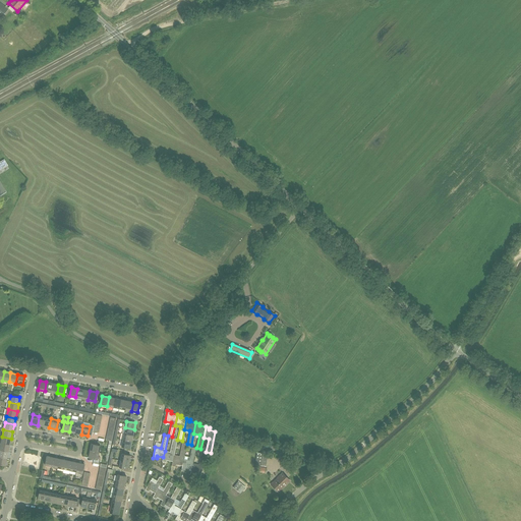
[(10,445),(11,439),(2,437),(1,443),(10,445)]
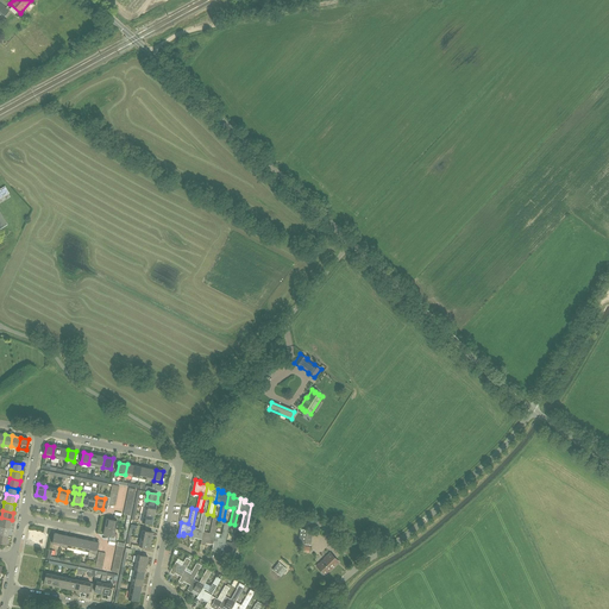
[(203,532),(207,514),(202,513),(199,528),(193,527),(190,534),(189,540),(194,540),(195,538),(202,540),(203,532)]
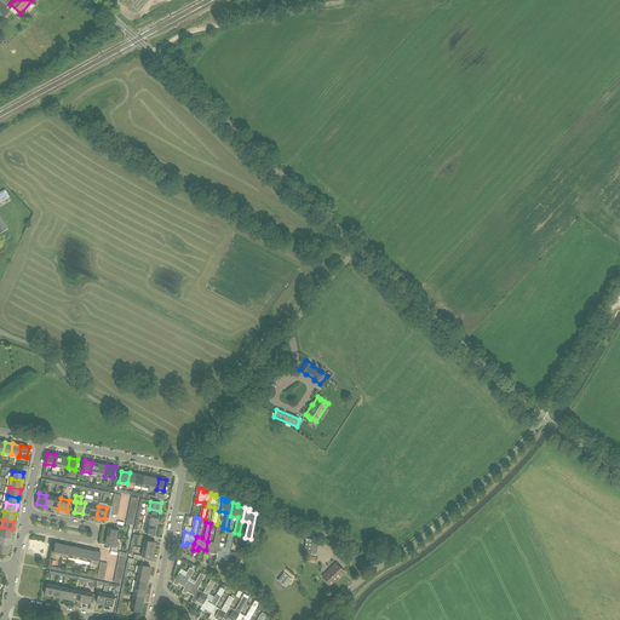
[(155,534),(156,526),(147,523),(144,532),(155,534)]
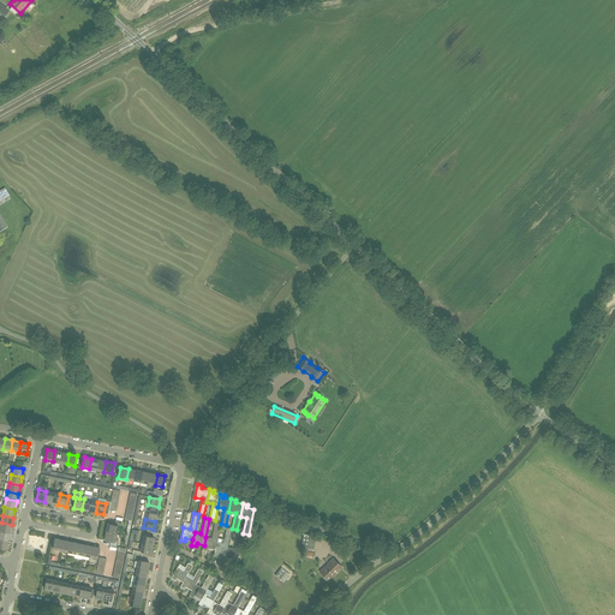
[(0,531),(10,533),(12,525),(1,523),(0,526),(0,531)]
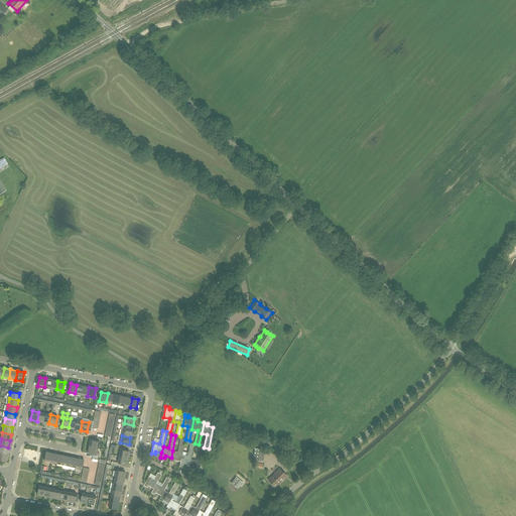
[(181,455),(185,439),(180,438),(178,452),(172,450),(171,458),(170,462),(174,463),(174,460),(180,462),(181,455)]
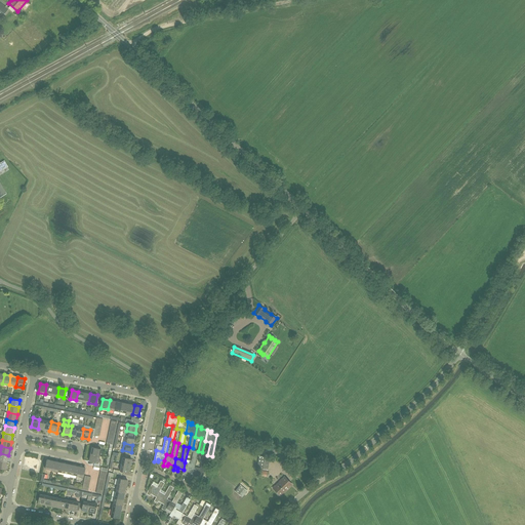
[(90,454),(99,456),(101,449),(92,447),(90,454)]
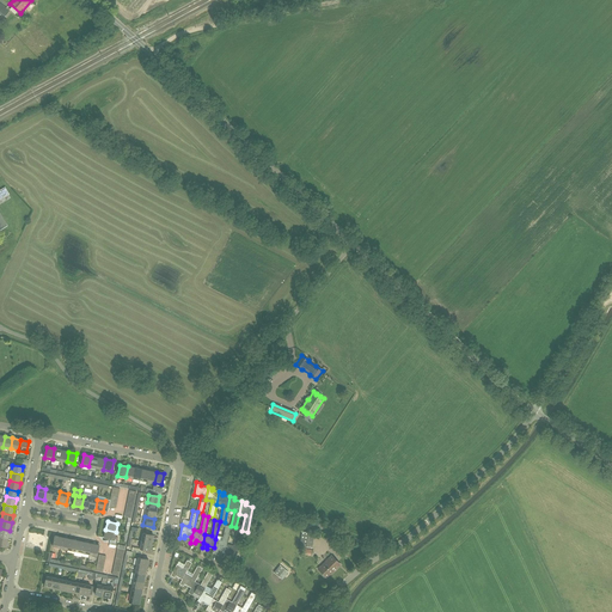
[(227,544),(231,526),(226,525),(222,540),(215,539),(214,548),(213,552),(218,554),(218,550),(225,552),(227,544)]
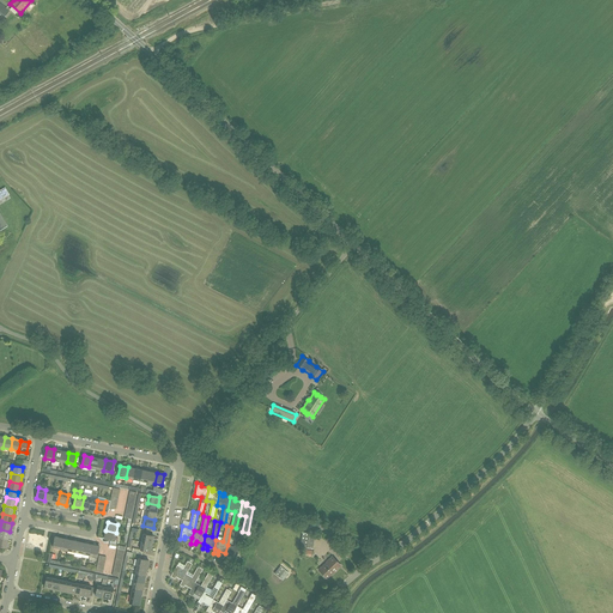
[(0,538),(8,540),(10,532),(0,529),(0,538)]
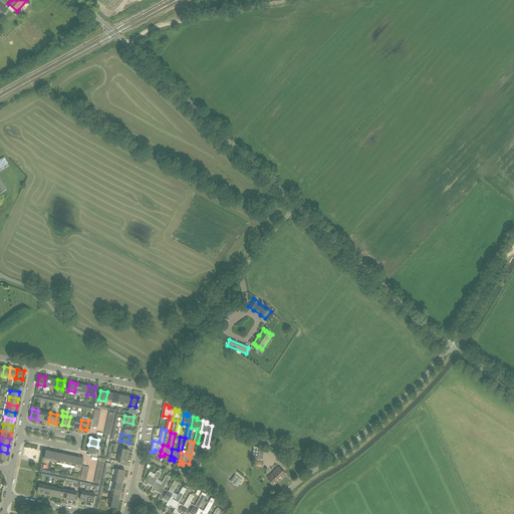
[(96,453),(97,447),(88,445),(87,451),(96,453)]
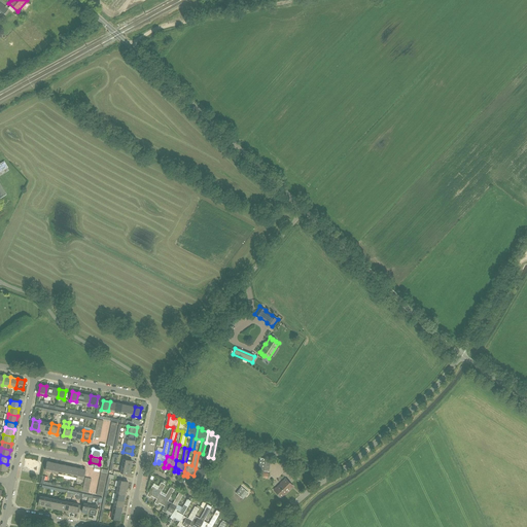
[(204,480),(208,457),(204,456),(201,469),(196,468),(194,476),(192,480),(197,481),(198,478),(204,480)]
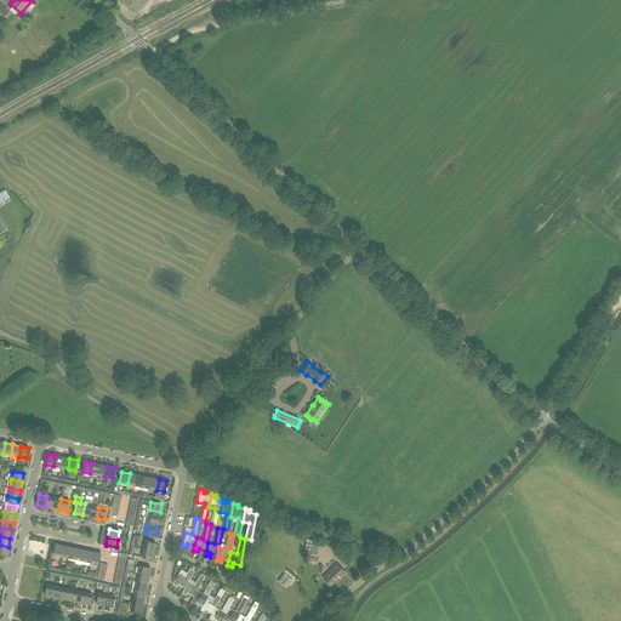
[(143,550),(154,551),(157,543),(146,541),(143,550)]
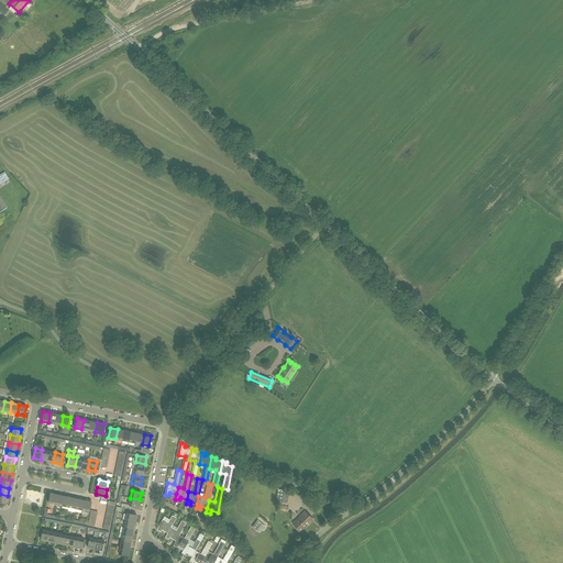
[(56,504),(57,495),(51,493),(48,503),(56,504)]
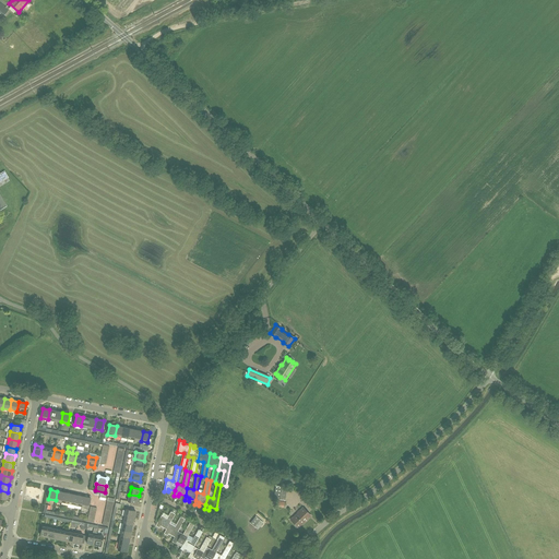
[(138,503),(139,496),(129,495),(128,501),(138,503)]
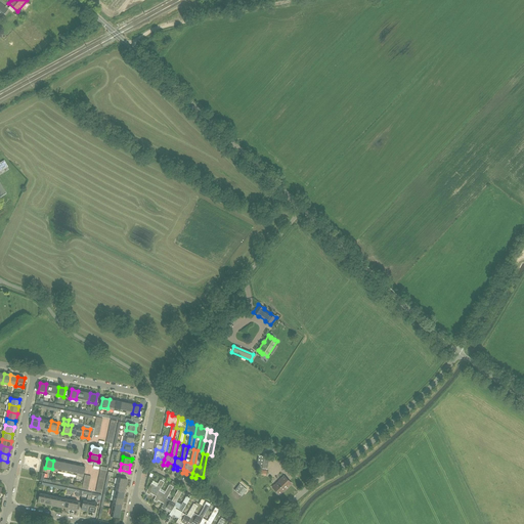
[(83,478),(83,476),(85,467),(78,466),(76,475),(79,475),(79,477),(83,478)]
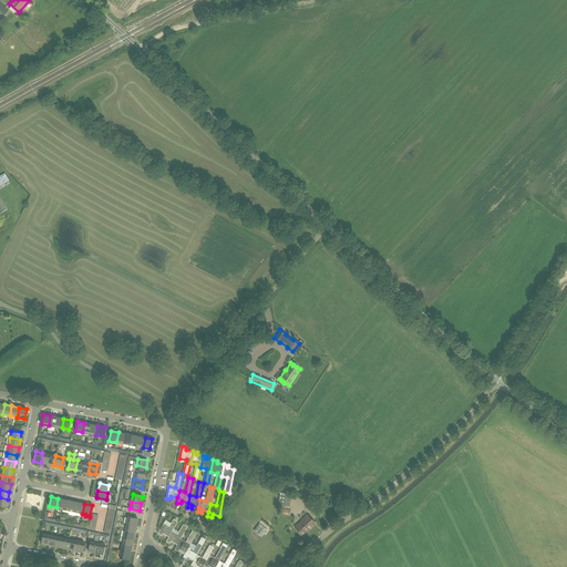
[(295,527),(302,536),(316,523),(307,515),(295,527)]
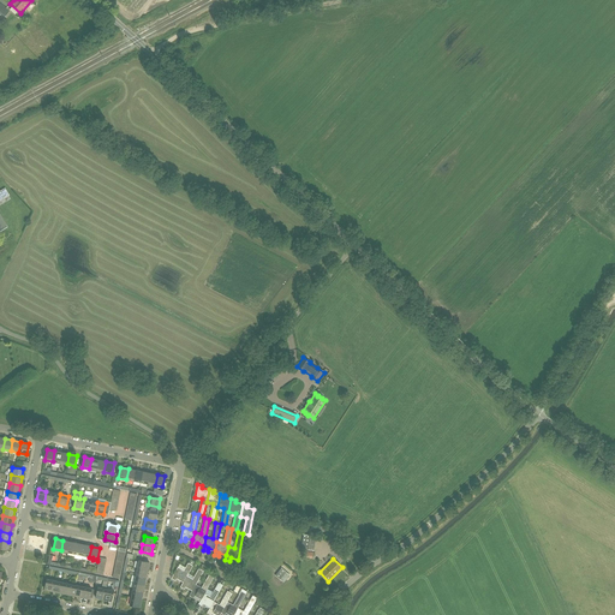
[(137,568),(148,571),(149,562),(138,560),(137,568)]
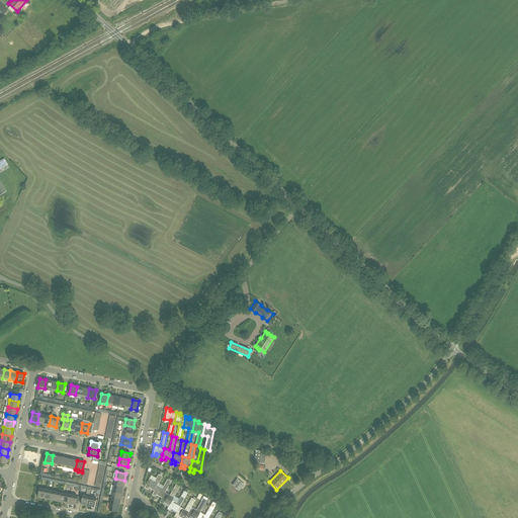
[(158,485),(162,477),(159,475),(155,481),(150,478),(145,487),(148,489),(149,487),(154,490),(154,491),(158,485)]
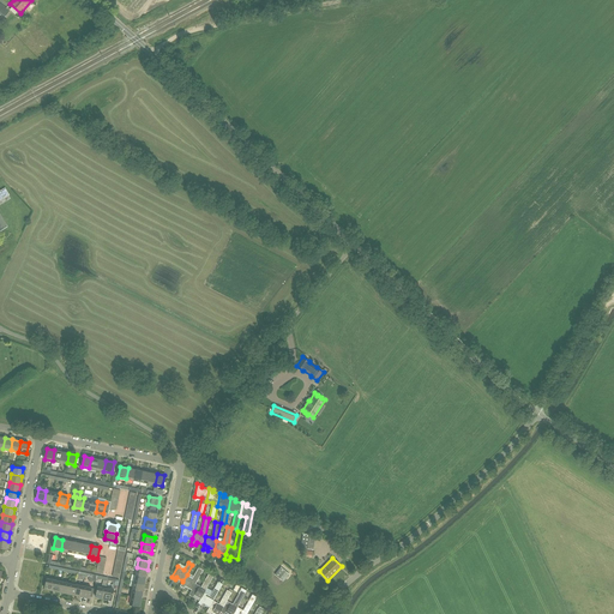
[(196,583),(203,570),(199,567),(192,578),(187,575),(182,582),(182,581),(180,587),(184,589),(186,587),(192,590),(196,583)]
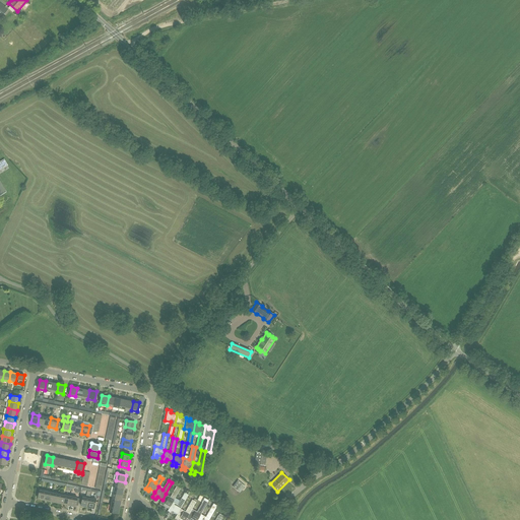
[(245,486),(242,483),(238,480),(233,486),(240,493),(245,486)]
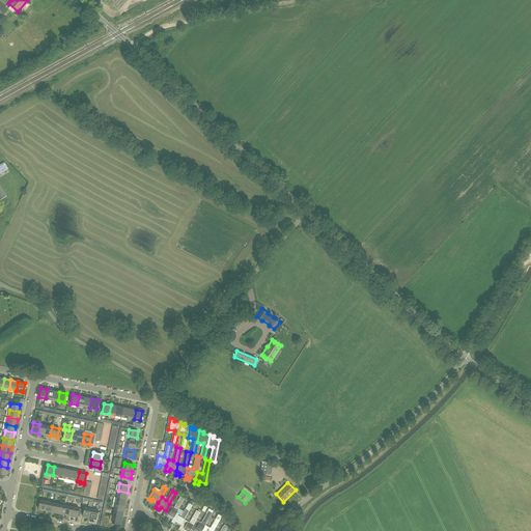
[(176,512),(185,498),(180,496),(174,507),(169,504),(166,510),(163,514),(167,516),(168,514),(173,518),(176,512)]
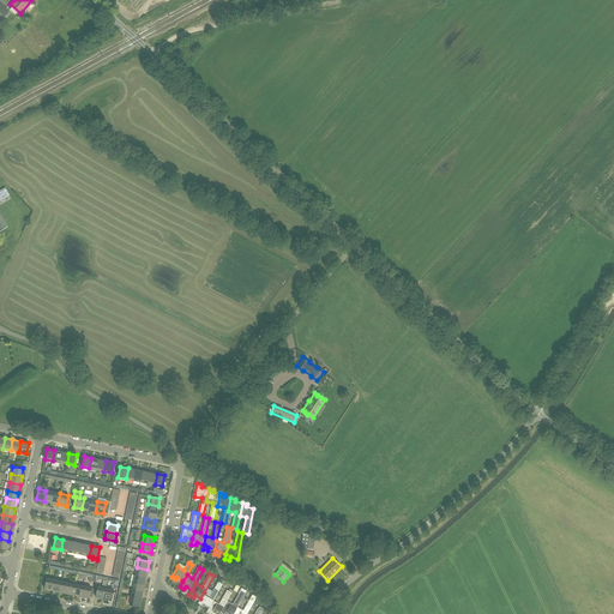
[(53,590),(54,579),(47,578),(44,589),(53,590)]
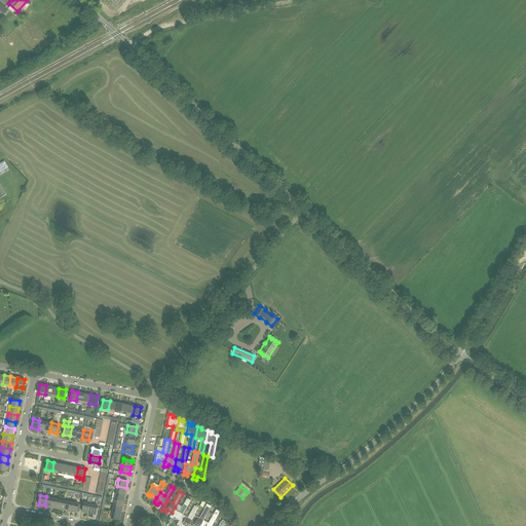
[(183,515),(191,500),(187,498),(180,510),(175,508),(172,513),(170,517),(173,519),(174,517),(180,520),(183,515)]
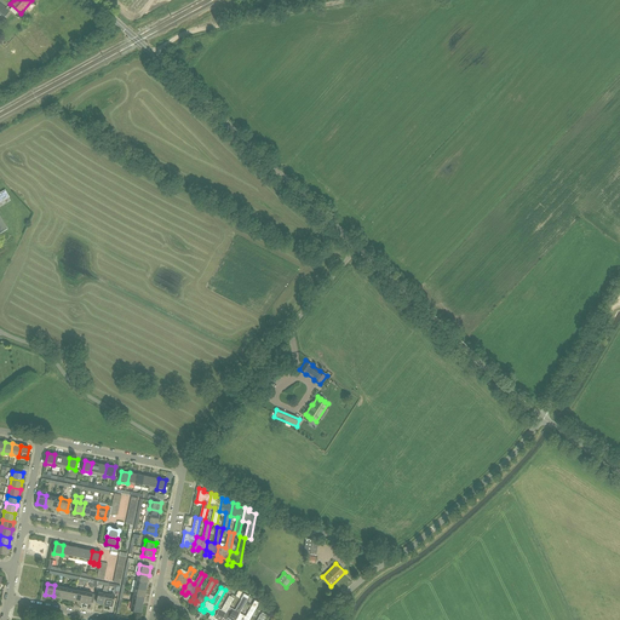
[(84,591),(81,602),(90,603),(92,593),(84,591)]
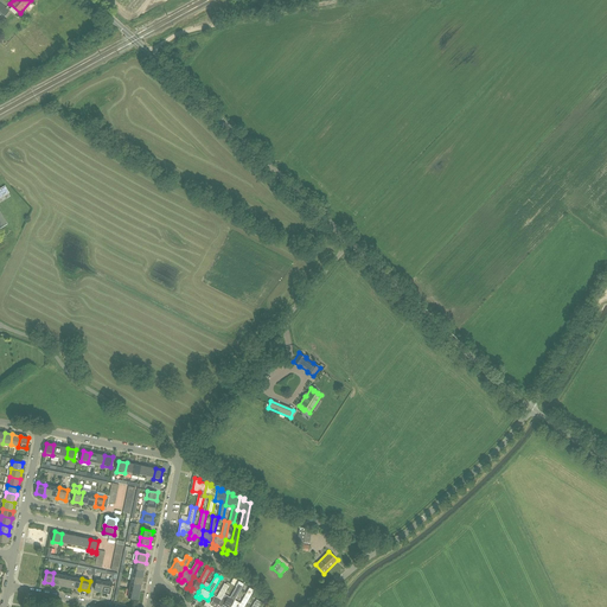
[(102,592),(104,581),(96,580),(94,590),(102,592)]
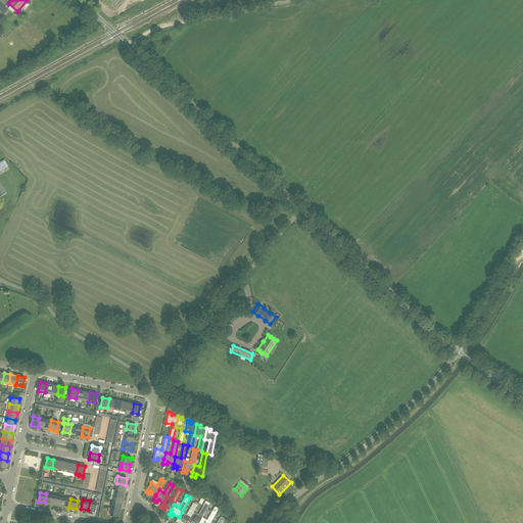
[(90,501),(88,510),(95,511),(96,502),(90,501)]
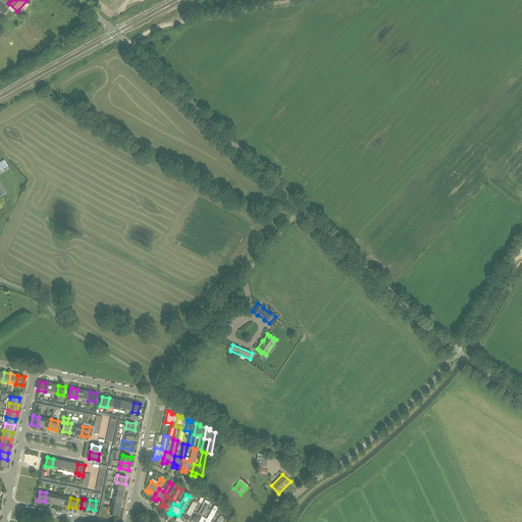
[(202,516),(209,504),(210,502),(206,500),(198,514),(193,511),(188,520),(190,521),(191,521),(192,520),(195,521),(198,521),(202,516)]
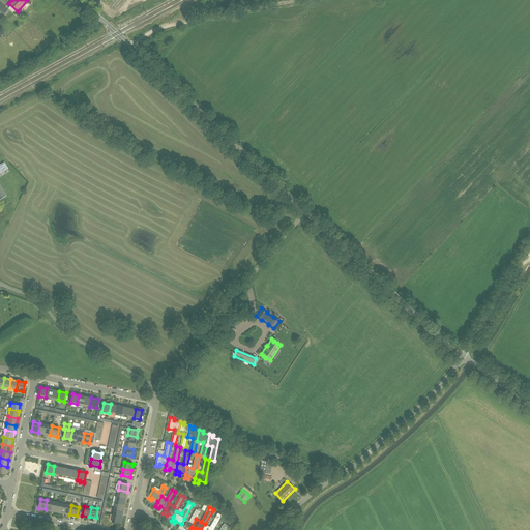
[(196,519),(200,511),(196,509),(189,521),(184,519),(181,524),(178,528),(182,529),(183,528),(186,529),(188,529),(190,528),(196,519)]
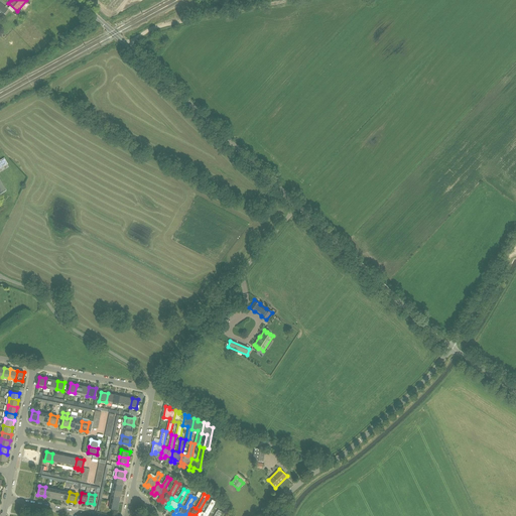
[(207,515),(215,503),(216,501),(213,499),(205,513),(200,510),(196,515),(207,515)]
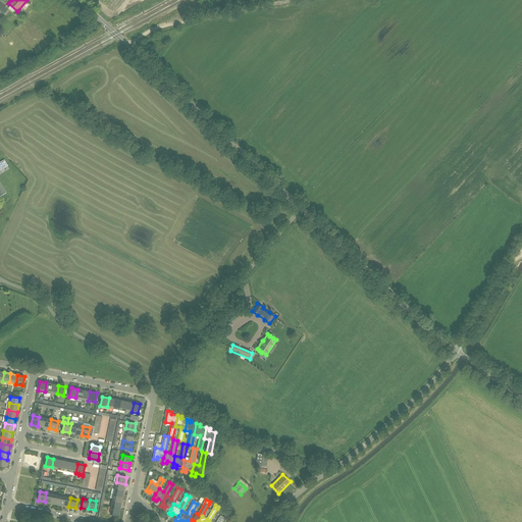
[(119,515),(120,509),(111,507),(110,513),(119,515)]
